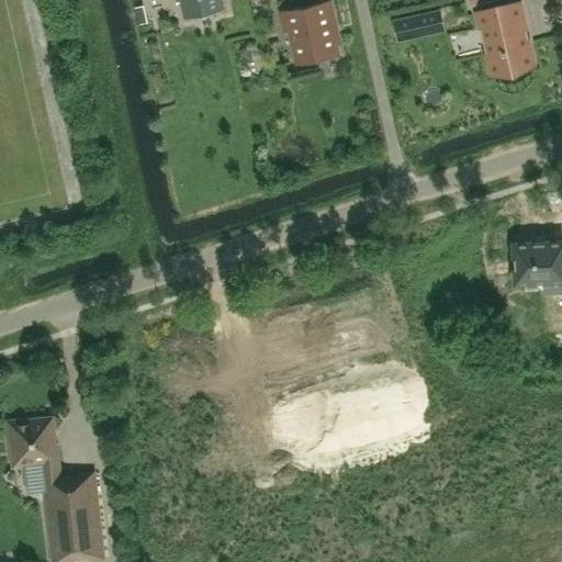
[(181,0),(186,18),(184,18),(184,19),(225,10),(224,9),(223,9),(221,0),(181,0)]
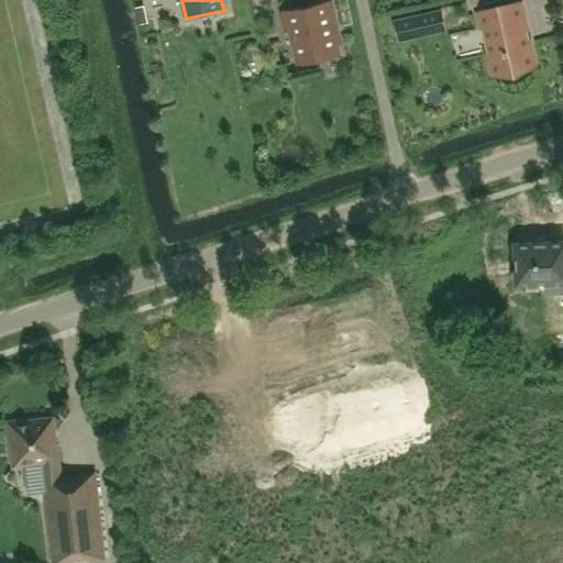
[(338,43),(340,43),(331,0),(280,12),(284,30),(289,29),(296,61),(295,62),(295,64),(340,53),(338,43)]
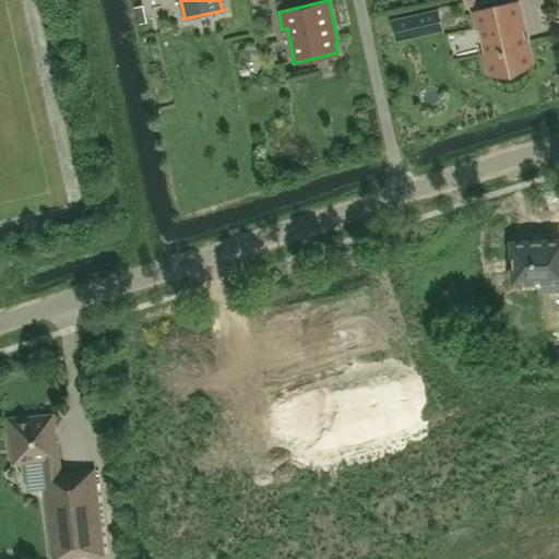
[(523,67),(523,66),(531,63),(525,38),(526,38),(525,37),(523,31),(524,31),(524,30),(523,30),(516,3),(475,13),(478,28),(477,28),(478,30),(484,51),(483,51),(483,52),(484,52),(488,73),(497,71),(497,73),(523,67)]
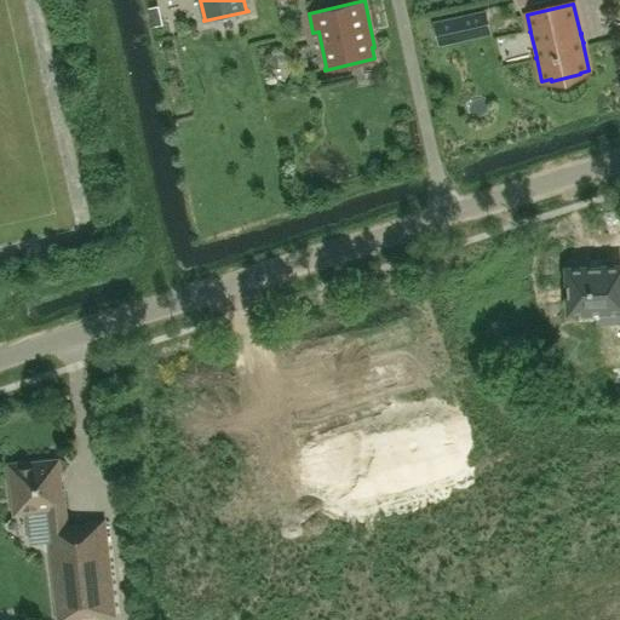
[(484,13),(437,23),(441,42),(488,33),(484,13)]
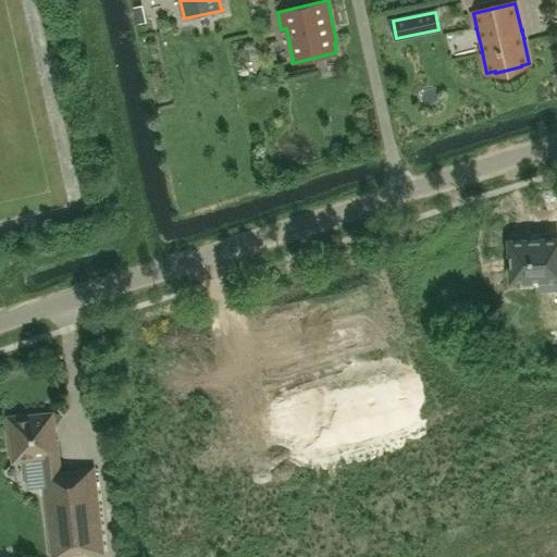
[(556,238),(509,242),(511,281),(536,280),(536,291),(556,289),(556,238)]
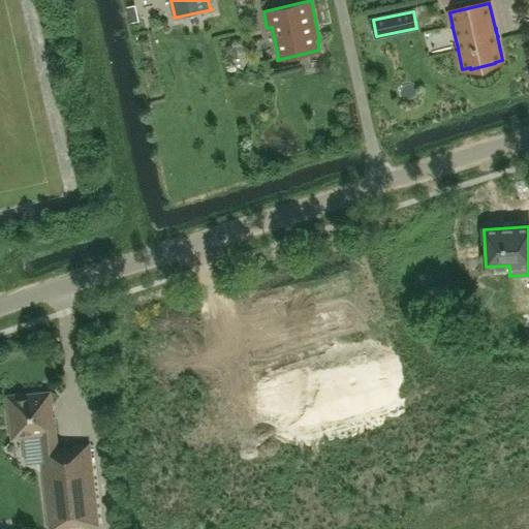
[(57,449),(54,419),(53,419),(51,418),(50,408),(51,406),(52,406),(50,393),(8,397),(13,438),(38,435),(49,528),(63,528),(67,526),(81,525),(85,527),(98,526),(89,443),(75,445),(72,448),(59,449),(57,449)]
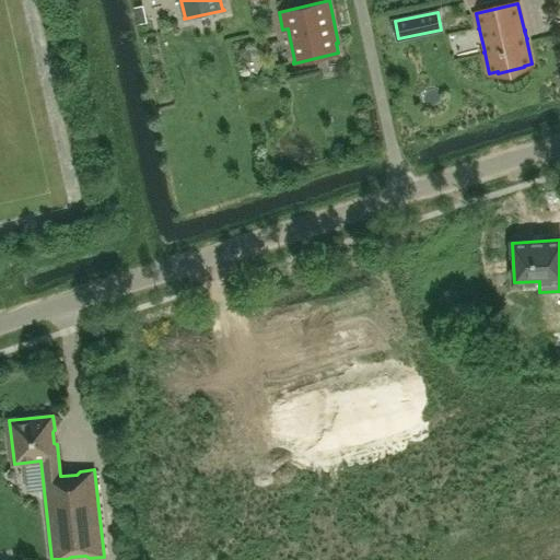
All buildings are outlined.
